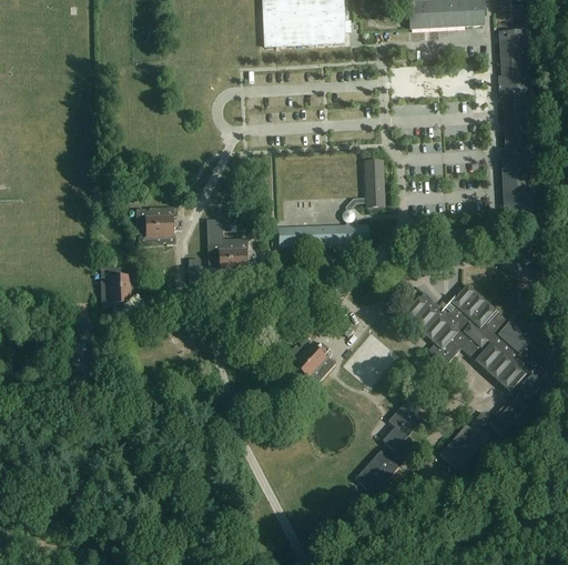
[(263,0),(265,46),(345,42),(345,31),(350,31),(350,20),(344,20),(343,0),(263,0)]
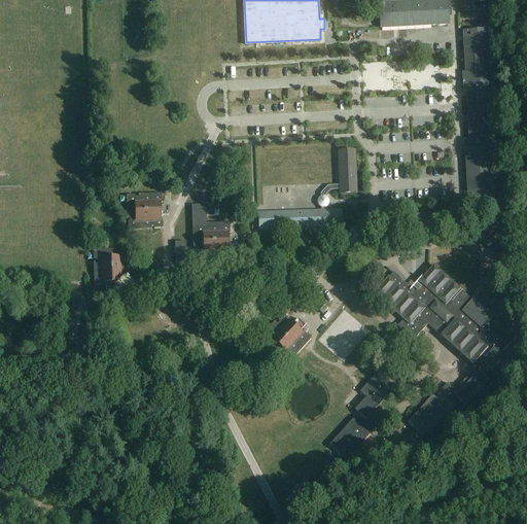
[(382,1),(383,26),(446,22),(446,13),(448,13),(449,12),(451,12),(450,6),(449,6),(447,6),(445,7),(445,0),(406,0),(382,1)]
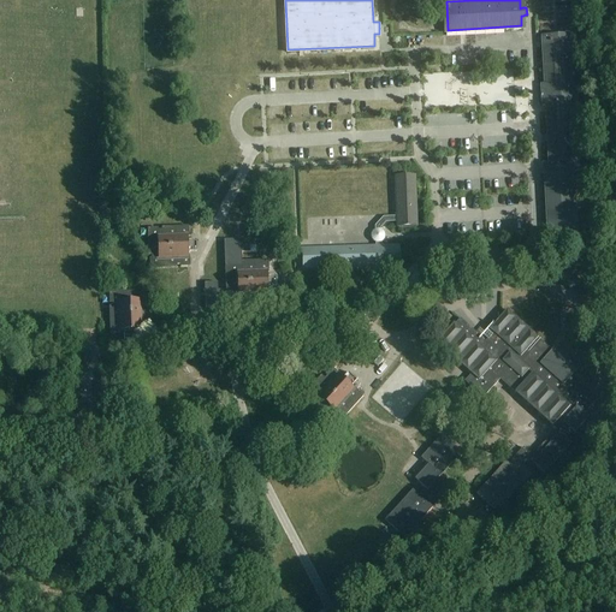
[(543,82),(542,82),(542,83),(543,102),(545,102),(546,108),(548,131),(548,140),(545,140),(546,159),(545,159),(545,167),(545,170),(546,207),(548,215),(548,237),(549,243),(555,243),(576,242),(573,170),(580,170),(573,33),(542,35),(543,43),(543,54),(544,63),(544,81),(544,82),(543,82)]
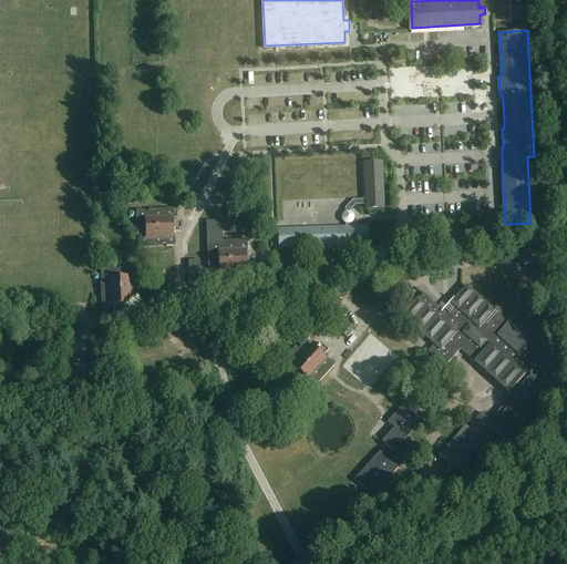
[(444,106),(451,101),(447,96),(441,102),(444,106)]
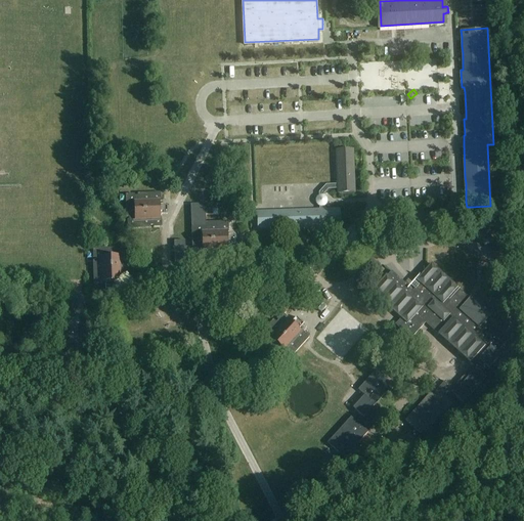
[(406,129),(398,130),(399,142),(407,141),(406,129)]
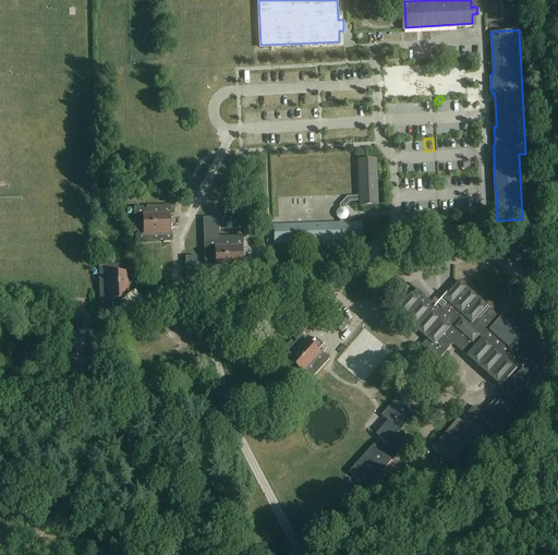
[(337,207),(336,210),(336,214),(338,216),(340,218),(340,221),(346,220),(344,219),(344,217),(348,216),(349,213),(349,209),(347,207),(344,206),(344,204),(347,202),(350,198),(359,198),(360,198),(360,203),(378,203),(376,156),(358,157),(360,193),(359,194),(347,194),(339,202),(340,206),(337,207)]
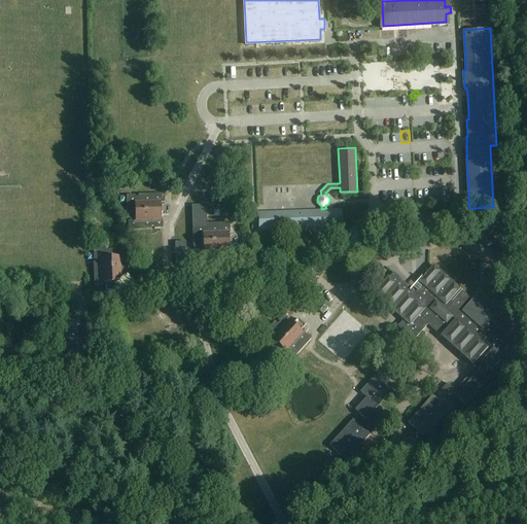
[(161,193),(138,194),(138,196),(135,196),(135,194),(126,194),(127,217),(129,217),(129,219),(128,219),(128,228),(150,226),(150,224),(154,224),(154,226),(162,226),(162,214),(168,213),(167,204),(161,204),(161,193)]
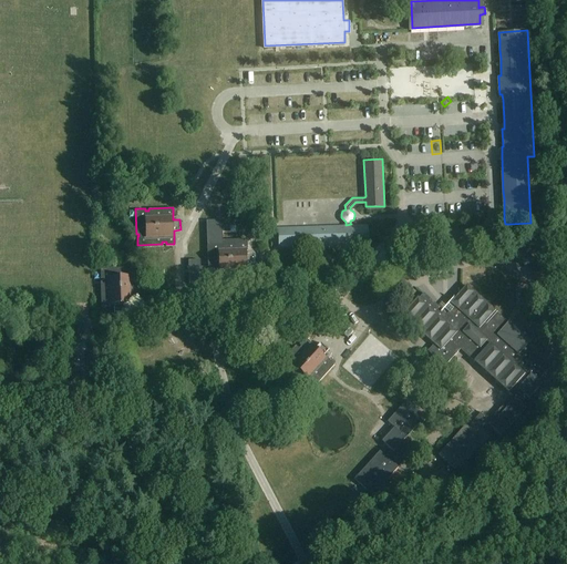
[(200,258),(188,258),(188,267),(188,269),(189,282),(237,279),(237,275),(239,275),(239,277),(249,276),(248,263),(255,263),(254,253),(248,253),(247,238),(223,239),(223,229),(229,229),(229,217),(222,218),(206,218),(207,242),(208,265),(200,265),(200,258)]
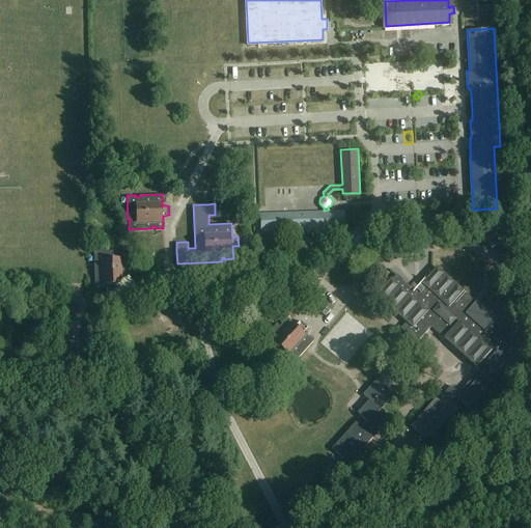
[(324,211),(260,213),(261,229),(344,227),(343,210),(329,210),(324,211)]
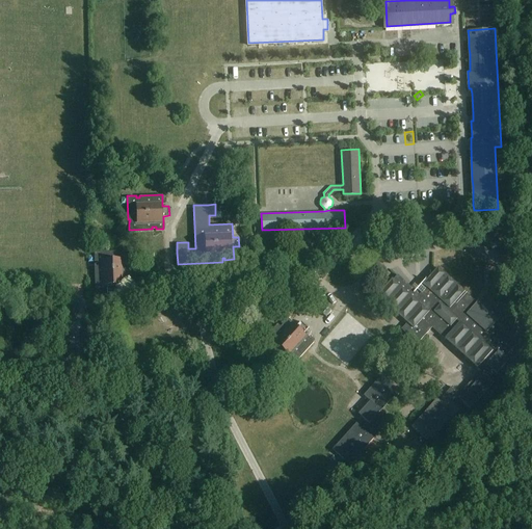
[(501,215),(501,227),(511,226),(510,214),(501,215)]
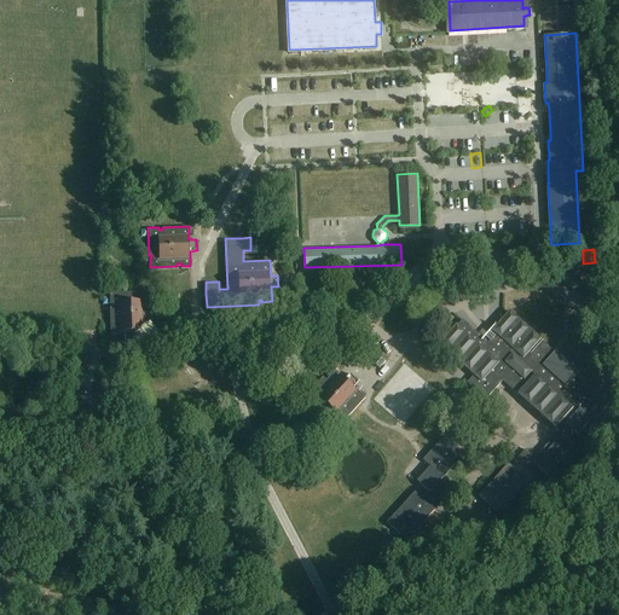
[(562,260),(553,272),(572,285),(579,291),(582,293),(586,285),(593,289),(595,285),(597,283),(579,272),(562,260)]
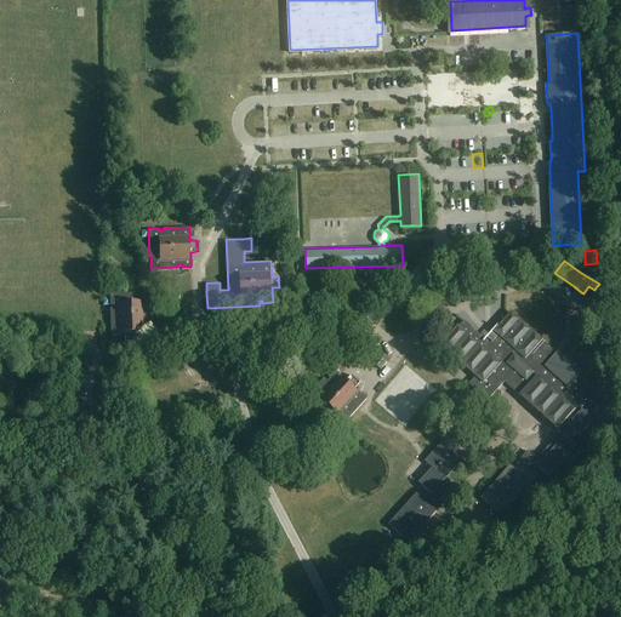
[(137,292),(110,292),(110,303),(112,303),(112,306),(110,306),(112,333),(124,333),(124,341),(137,341),(137,332),(152,332),(152,323),(149,323),(148,320),(152,320),(151,292),(141,292),(141,295),(137,295),(137,292)]
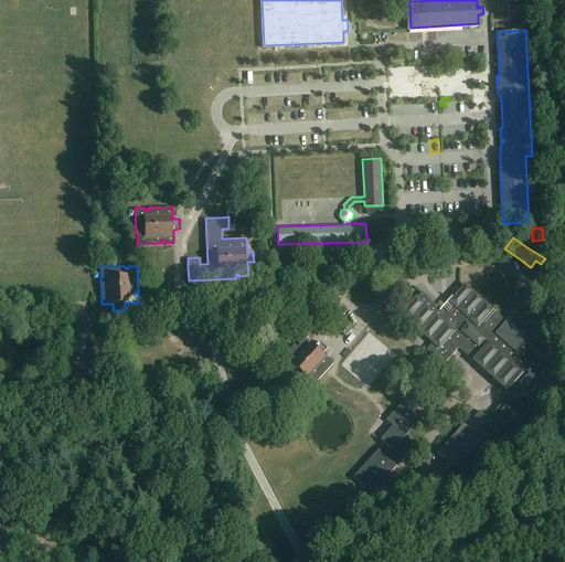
[(420,290),(401,311),(418,328),(432,340),(426,347),(429,350),(430,350),(437,357),(444,362),(454,350),(458,346),(460,345),(473,357),(472,359),(510,392),(488,416),(479,409),(470,419),(468,416),(439,448),(437,451),(445,458),(446,459),(454,466),(456,463),(458,465),(486,434),(484,432),(490,426),(499,434),(525,405),(519,400),(524,394),(526,396),(540,382),(539,381),(536,380),(535,378),(547,364),(532,350),(531,350),(533,347),(526,340),(529,338),(508,318),(505,320),(504,321),(501,319),(503,318),(502,317),(465,283),(458,289),(449,300),(452,304),(451,306),(447,310),(446,311),(420,289),(420,290)]
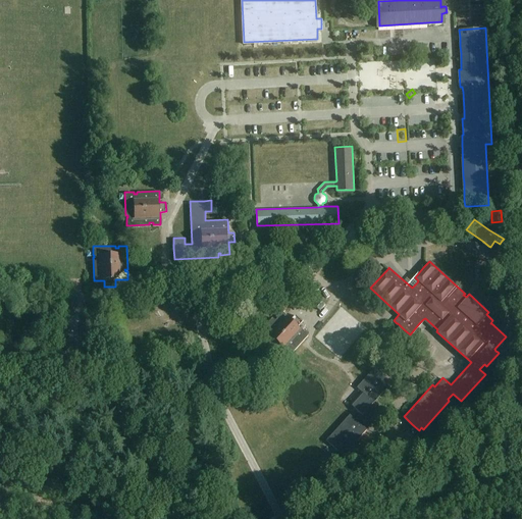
[(264,345),(281,360),(289,352),(288,351),(290,349),(293,351),(307,334),(298,325),(302,321),(295,314),(291,319),(280,310),(275,316),(277,317),(275,319),(272,316),(257,333),(264,341),(265,340),(267,342),(264,345)]
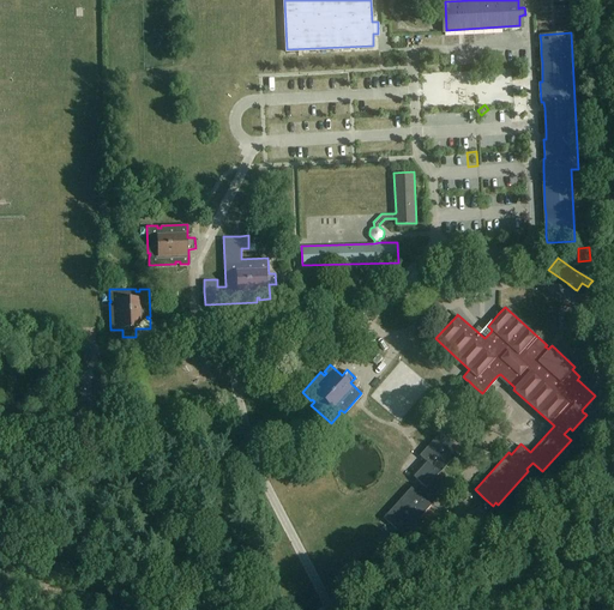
[(410,485),(383,517),(399,530),(399,531),(403,535),(431,503),(427,500),(433,494),(434,493),(447,478),(439,471),(437,469),(440,464),(443,466),(451,458),(452,459),(461,450),(459,448),(467,441),(458,434),(458,435),(452,442),(447,438),(440,432),(419,454),(427,460),(420,469),(414,476),(423,485),(417,491),(410,485)]
